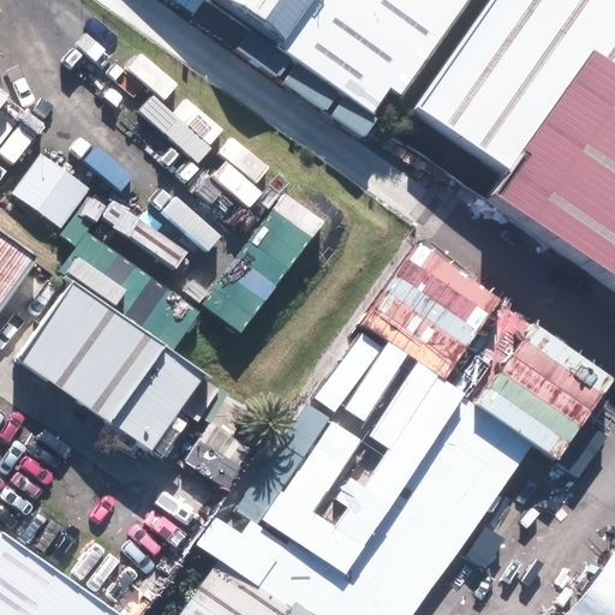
[(424,59),(466,0),(215,0),(371,113),(388,89),(398,95),(424,59)]
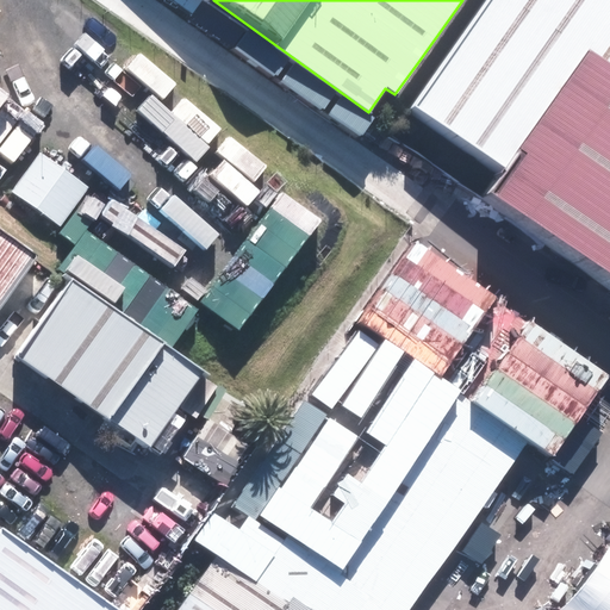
[(609,0),(497,0),(421,107),(514,174),(498,197),(609,275),(609,0)]
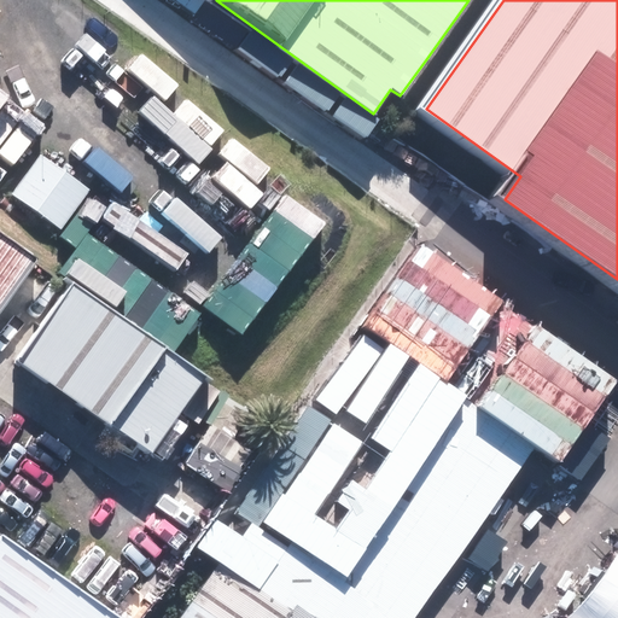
[(4,197),(53,231),(80,193),(30,159),(4,197)]
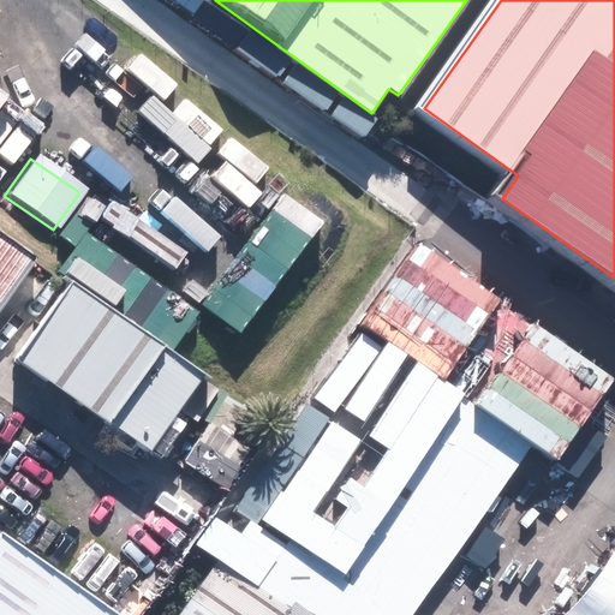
[(0,288),(17,266),(0,254),(0,288)]
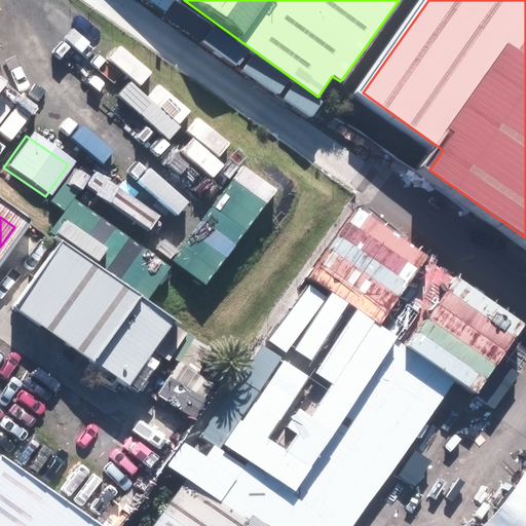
[(0,307),(0,312),(110,392),(155,331),(43,250),(0,307)]
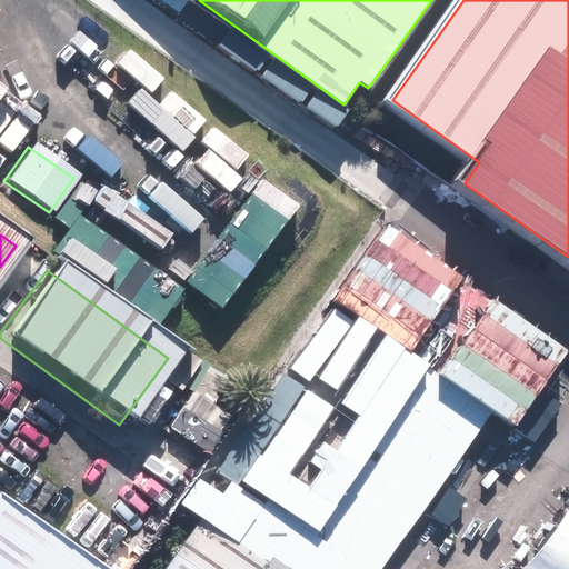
[(359,311),(169,568),(377,568),(495,411),(359,311)]
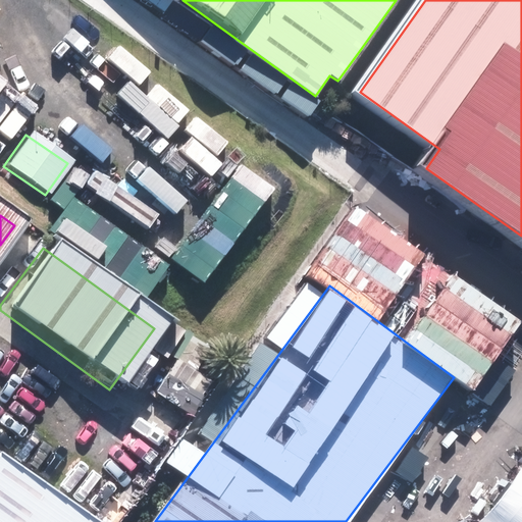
[(0,521),(103,521),(9,451),(0,462),(0,521)]
